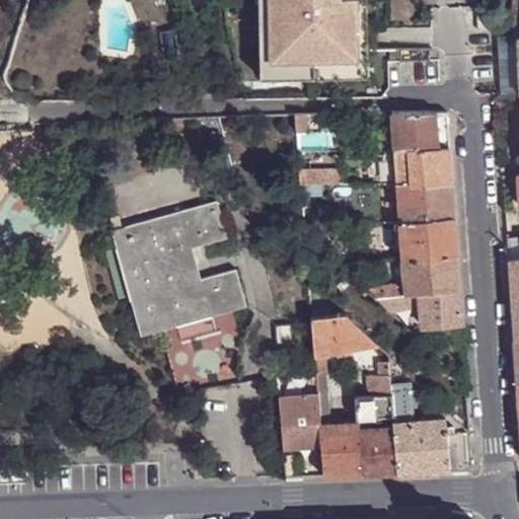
[(254,0),(256,47),(260,47),(262,82),(369,79),(368,49),(368,28),(368,25),(357,25),(357,0),(356,0),(254,0)]
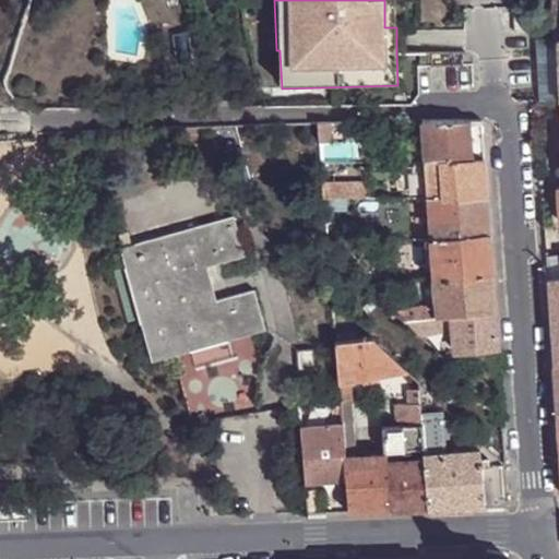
[(384,27),(396,27),(394,0),(388,0),(384,0),(384,27)]
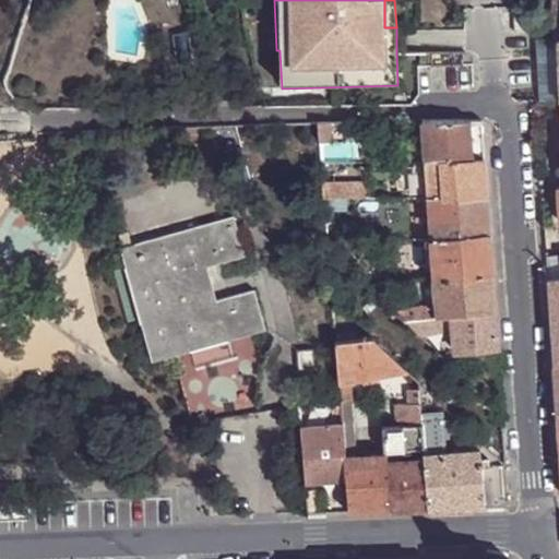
[(530,30),(528,10),(516,10),(518,30),(530,30)]
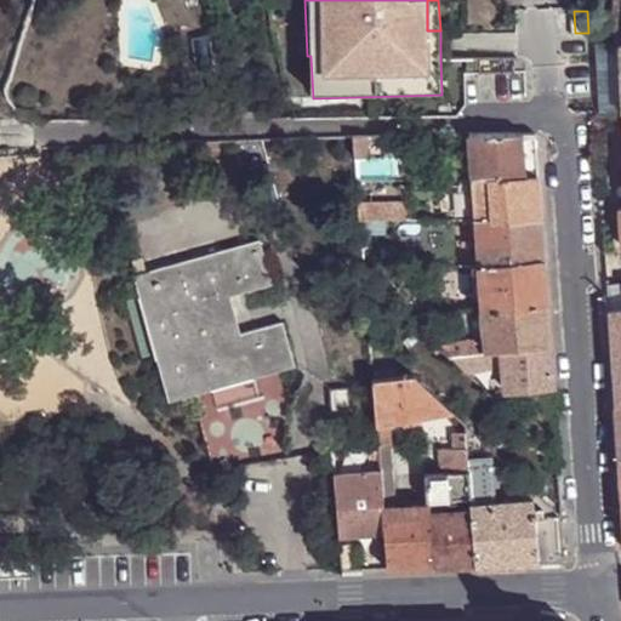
[(440,34),(440,58),(453,58),(451,34),(440,34)]
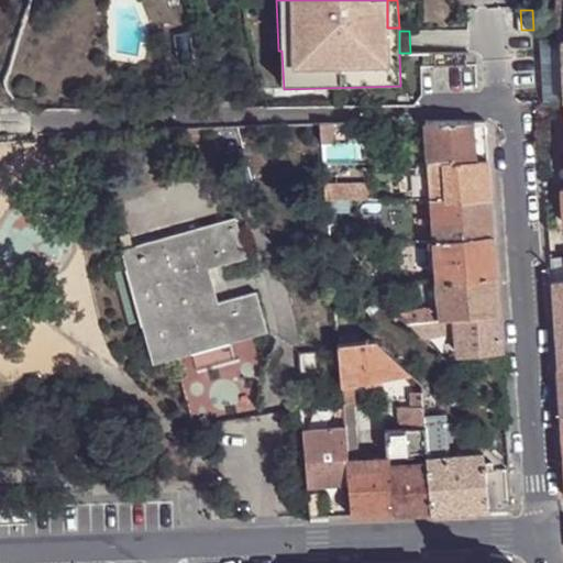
[(543,100),(549,100),(562,99),(562,90),(560,39),(540,39),(543,100)]
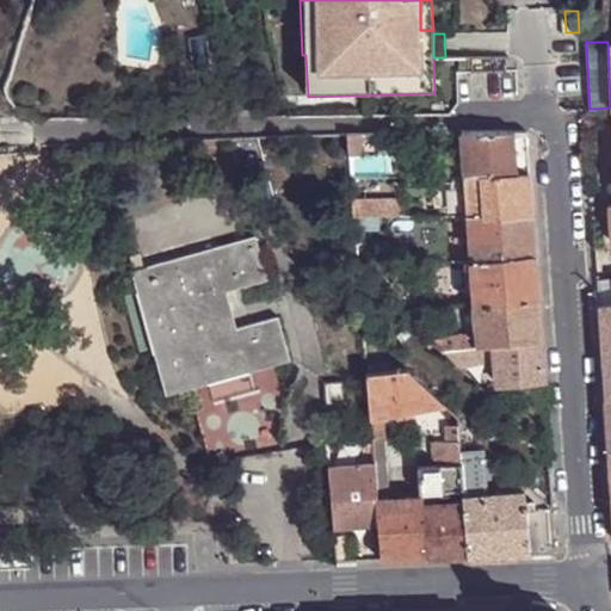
[(525,131),(469,133),(473,176),(480,176),(528,173),(525,131)]
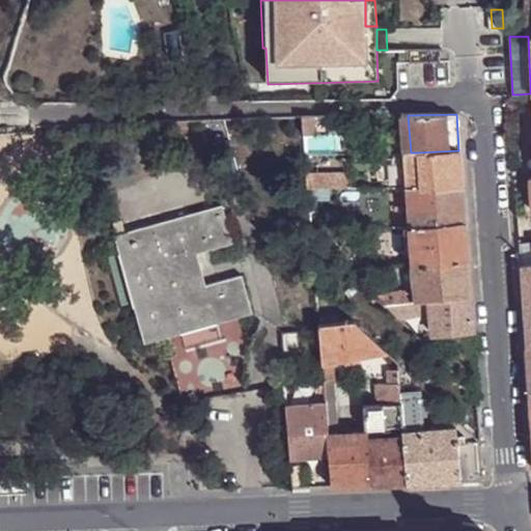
[(408,115),(399,115),(401,152),(411,152),(408,115)]
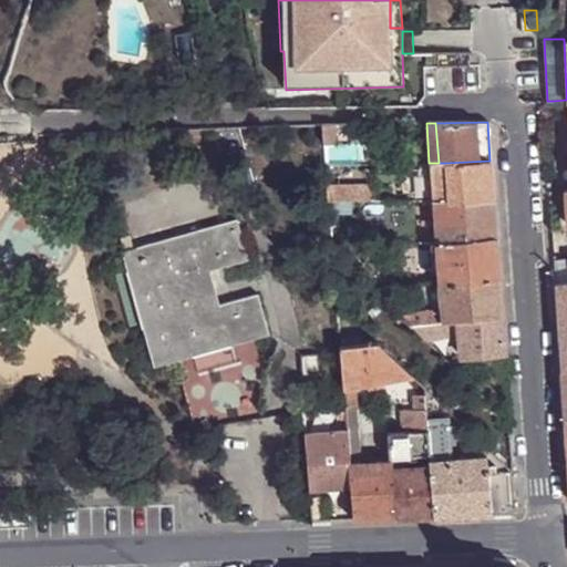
[(348,124),(322,124),(323,142),(349,141),(348,124)]
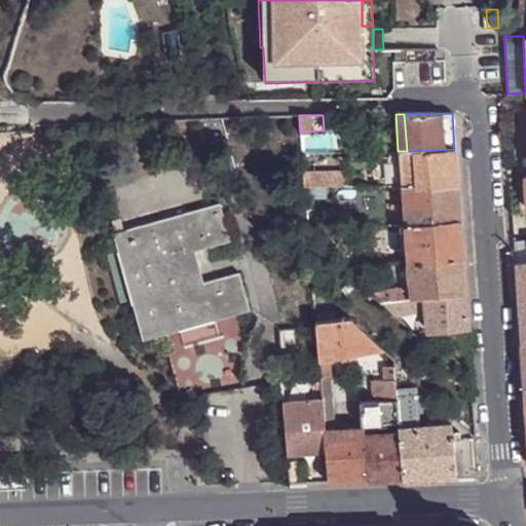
[(456,184),(454,149),(413,151),(415,184),(456,184)]
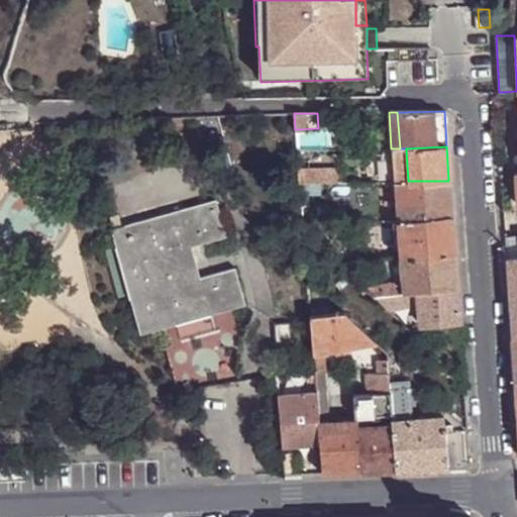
[(311,183),(340,183),(340,169),(299,170),(300,183),(311,183)]
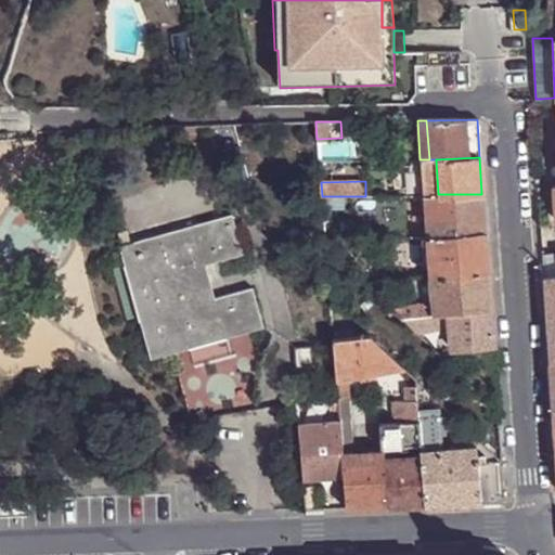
[(483,229),(481,194),(438,194),(423,195),(423,210),(425,229),(426,234),(426,236),(483,229)]
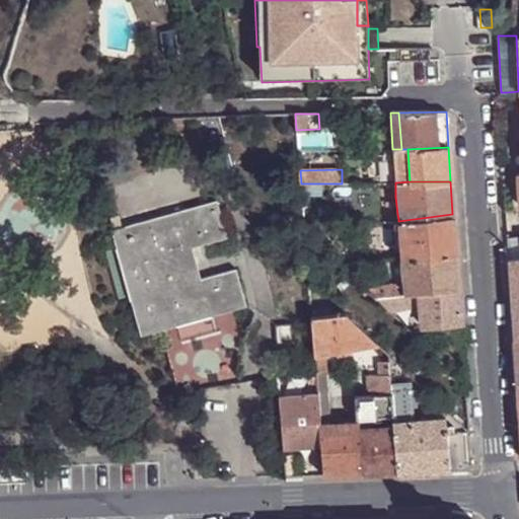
[(395,197),(395,182),(378,182),(378,198),(395,197)]
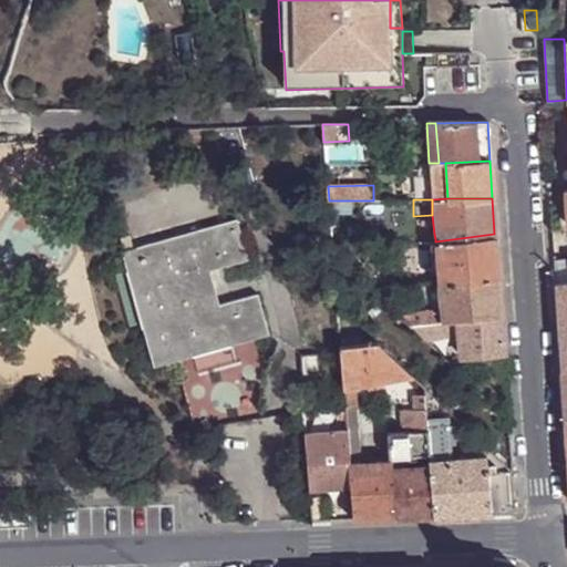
[(342,215),(341,200),(329,200),(330,215),(342,215)]
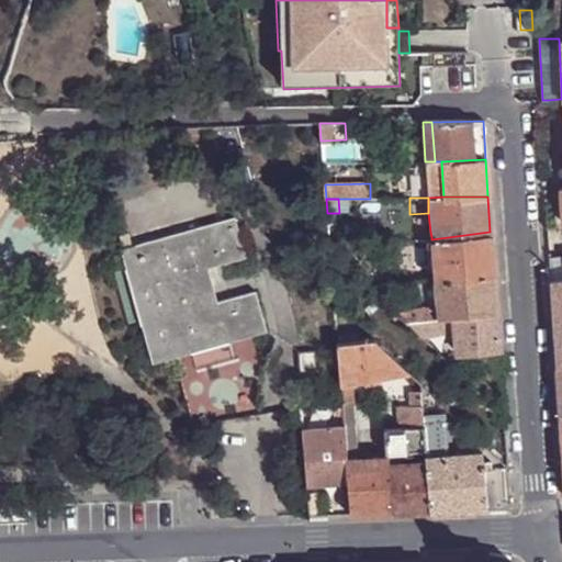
[(236,217),(122,249),(155,364),(268,333),(257,293),(220,303),(210,269),(247,258),(236,217)]
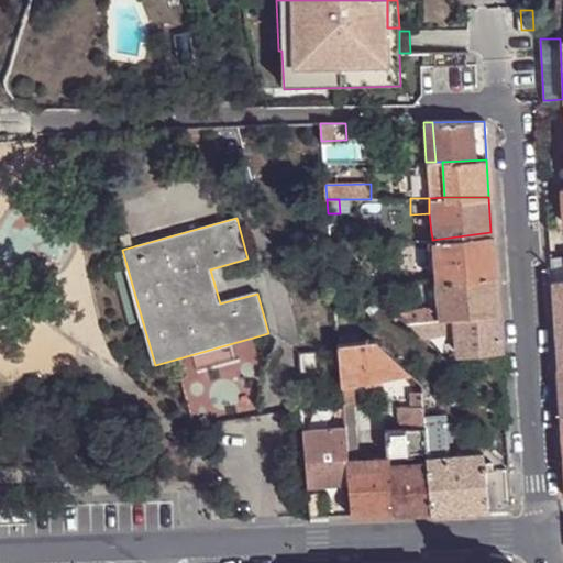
[(435,278),(494,274),(490,232),(432,240),(435,278)]
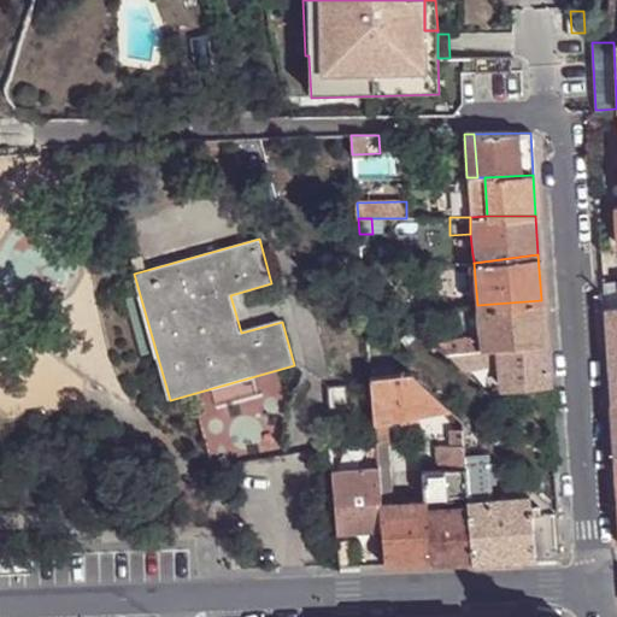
[(545,344),(541,300),(477,305),(480,339),(481,347),(493,347),(545,344)]
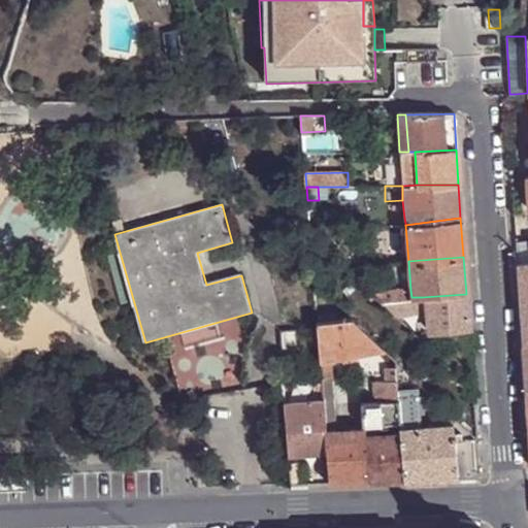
[(356,260),(357,267),(372,265),(371,259),(356,260)]
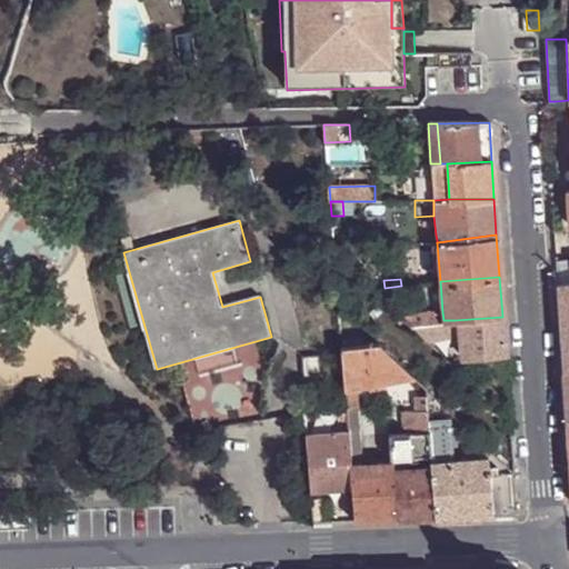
[(568,281),(558,283),(563,371),(568,369),(568,281)]
